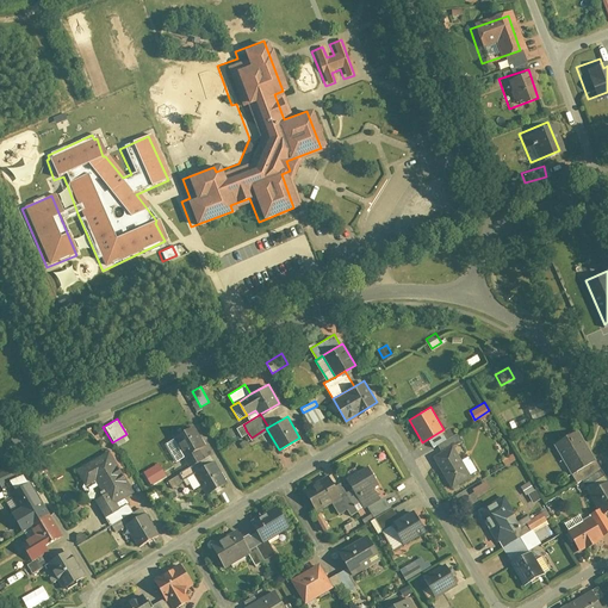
[(247,432),(243,425),(236,428),(241,435),(247,432)]
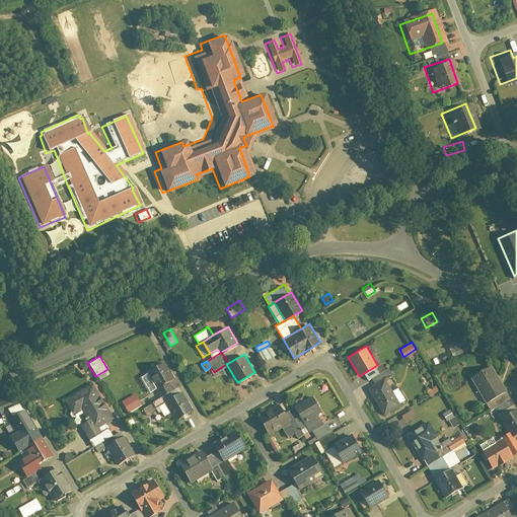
[(164,362),(147,372),(157,387),(168,380),(173,377),(164,362)]
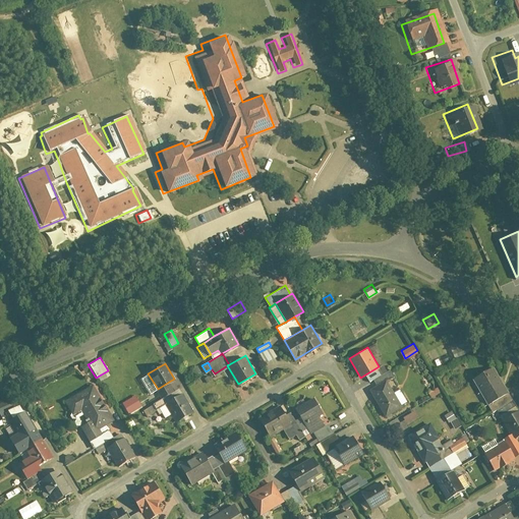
[(200,370),(196,364),(192,367),(196,373),(200,370)]
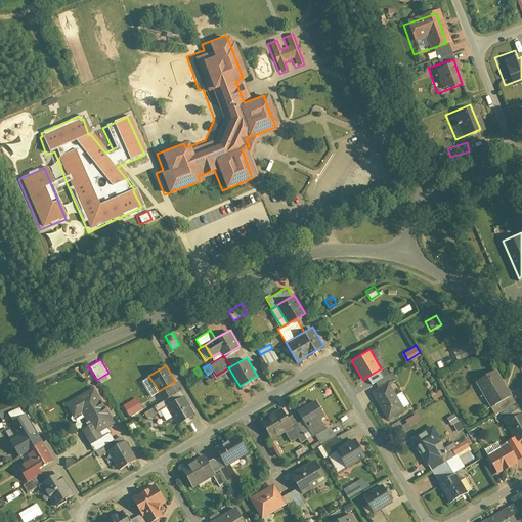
[(511,393),(496,368),(475,381),(490,405),(511,393)]
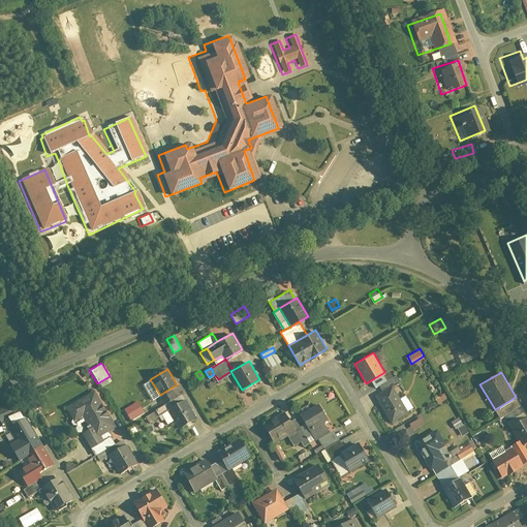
[(160,395),(150,379),(142,383),(152,400),(158,396),(160,395)]
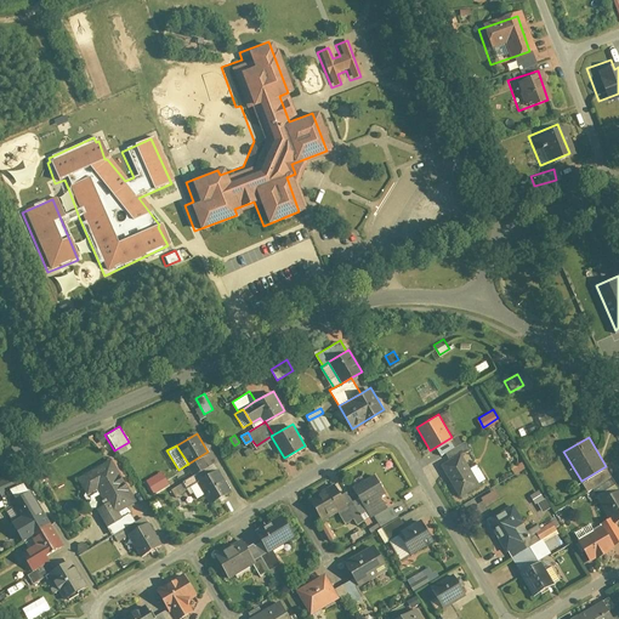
[(249,447),(243,450),(246,456),(253,453),(249,447)]
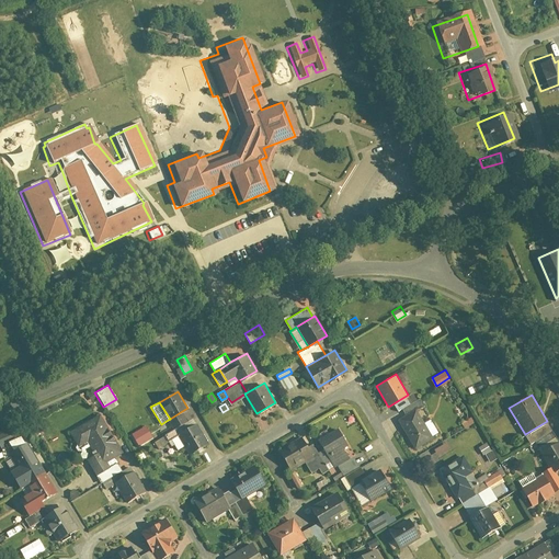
[(415,408),(398,418),(415,447),(433,436),(432,434),(425,423),(415,408)]
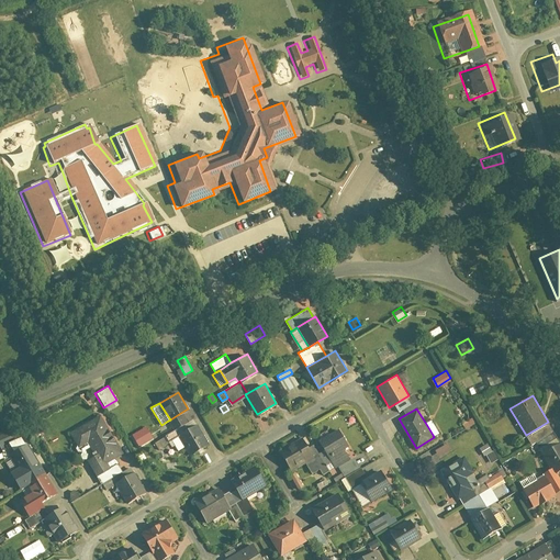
[(188,421),(182,412),(170,420),(168,421),(174,429),(188,421)]
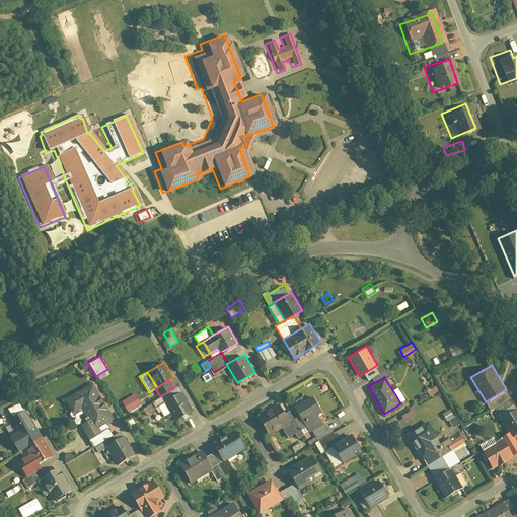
[(114,417),(92,382),(65,398),(73,413),(84,405),(91,418),(97,427),(98,426),(114,417)]
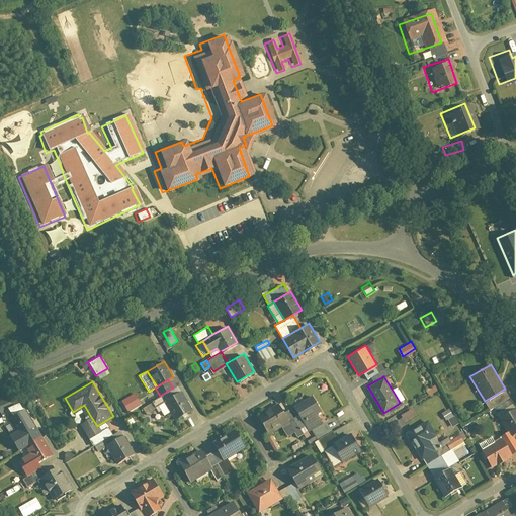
[(426,390),(429,394),(437,389),(435,384),(426,390)]
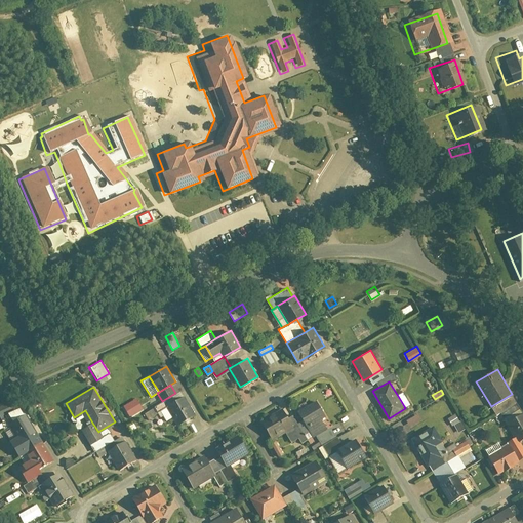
[(403,393),(398,396),(404,406),(409,403),(403,393)]
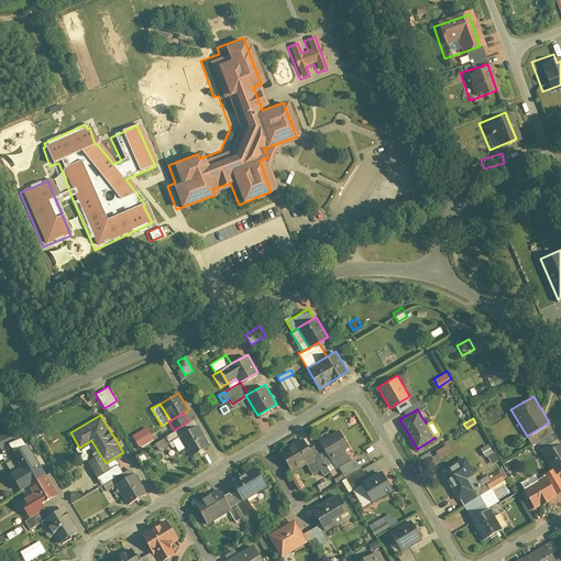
[(209,443),(197,424),(177,436),(185,447),(189,455),(209,443)]
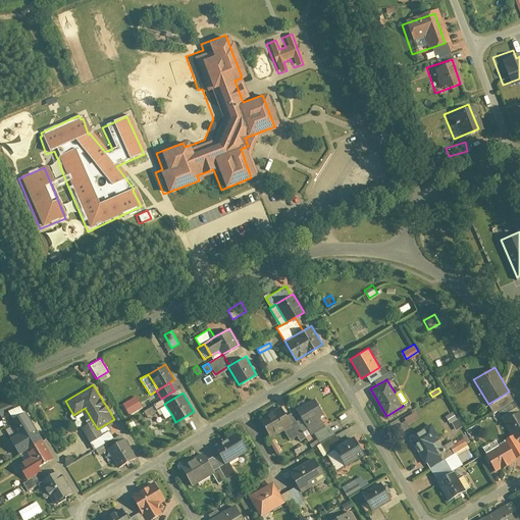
[(313,398),(297,408),(302,417),(305,423),(318,415),(322,413),(313,398)]
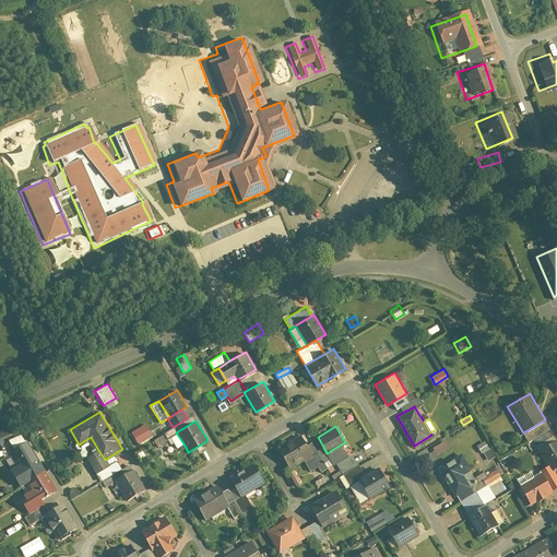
[(14,430),(0,436),(0,442),(1,446),(18,439),(14,430)]
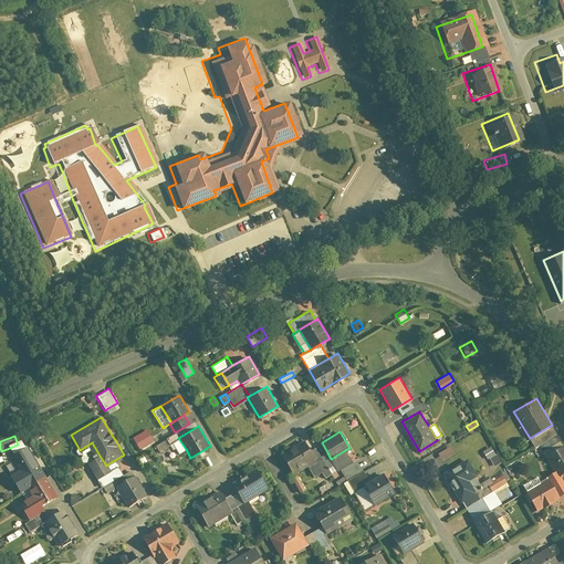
[(144,441),(135,438),(132,447),(142,449),(144,441)]
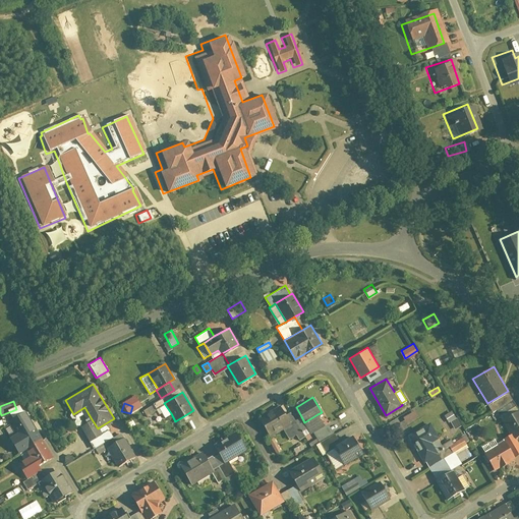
[(171,413),(164,403),(158,407),(165,417),(171,413)]
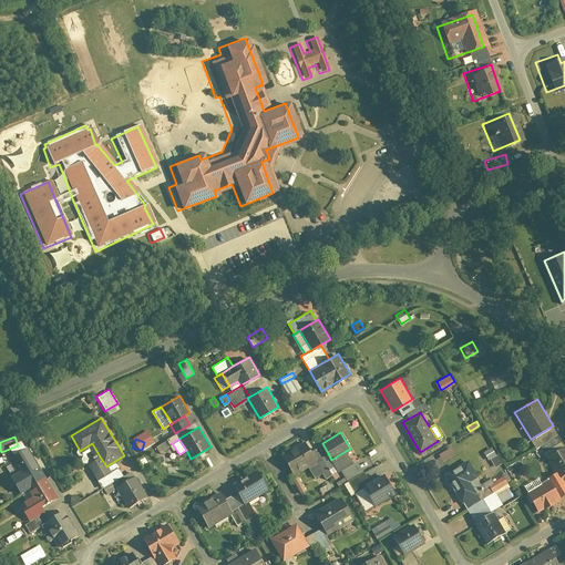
[(283,454),(294,473),(317,460),(305,441),(283,454)]
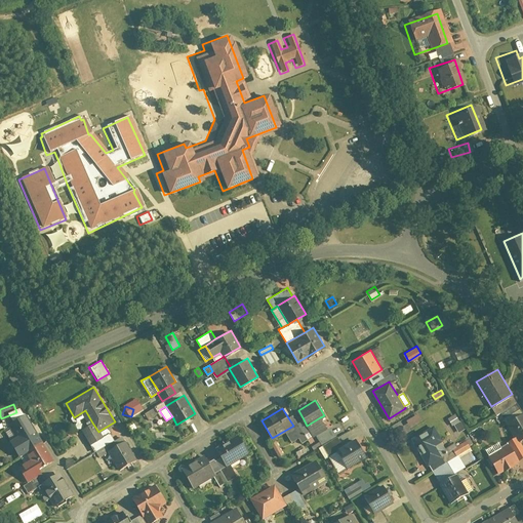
[(418,411),(406,419),(409,425),(421,417),(418,411)]
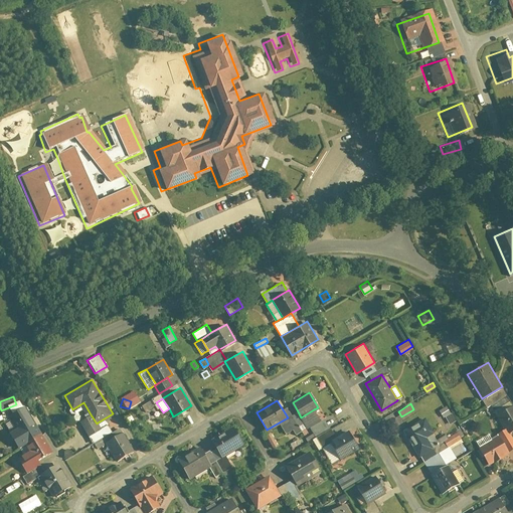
[(506,429),(508,433),(512,429),(512,405),(512,404),(497,413),(506,429)]
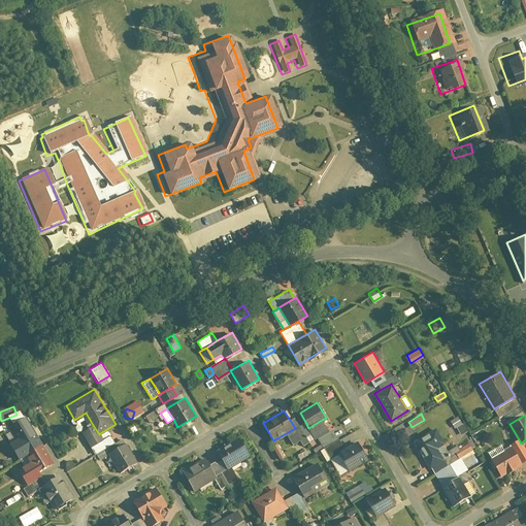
[(458,416),(451,420),(455,427),(456,426),(462,422),(458,416)]
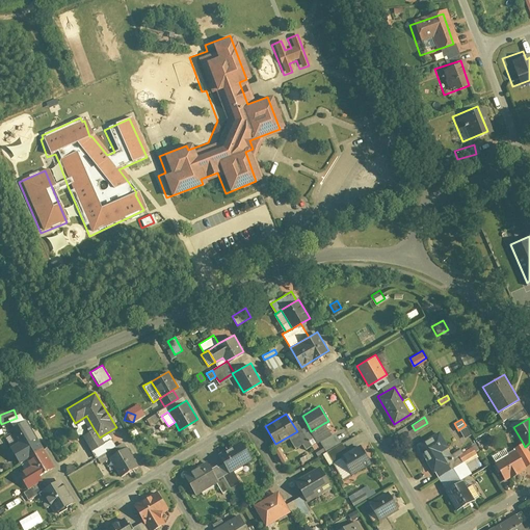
[(25,457),(42,448),(26,421),(10,430),(18,442),(10,446),(20,460),(25,457)]
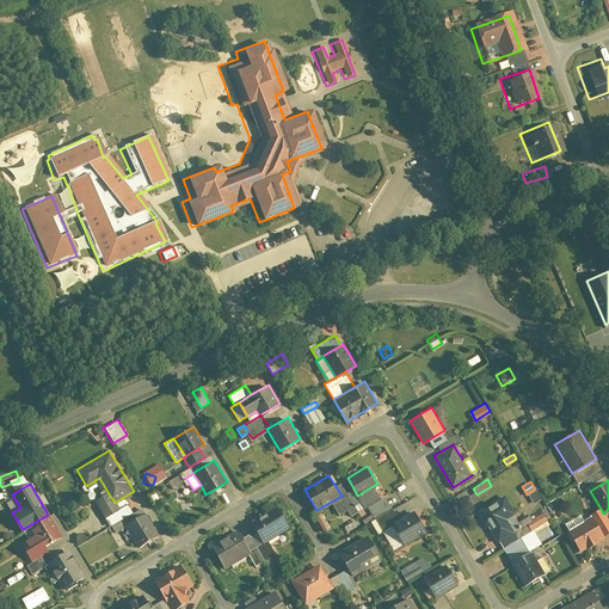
[(373,486),(357,496),(364,506),(367,505),(380,498),(373,486)]
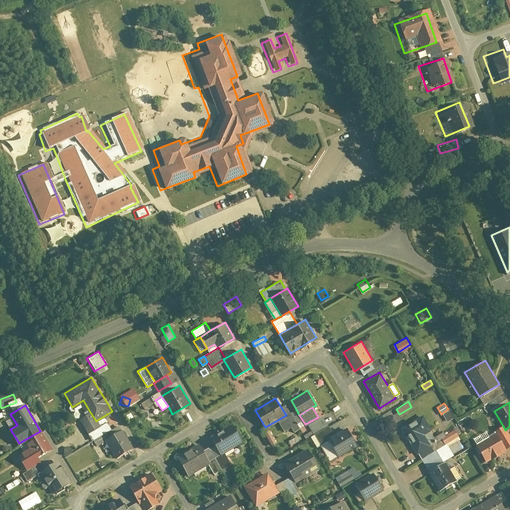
[(296,430),(305,424),(299,415),(296,409),(287,414),(296,430)]
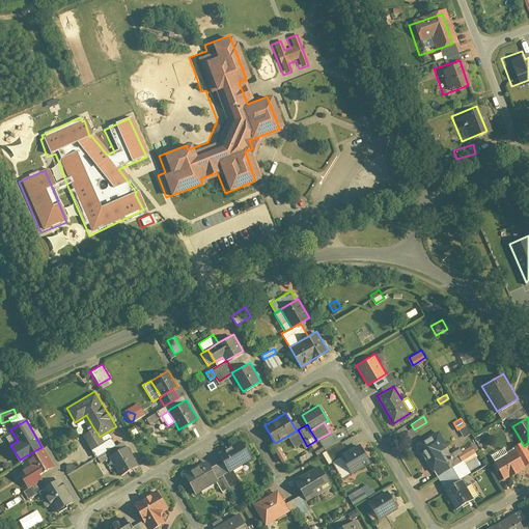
[(470,433),(465,424),(458,428),(464,436),(470,433)]
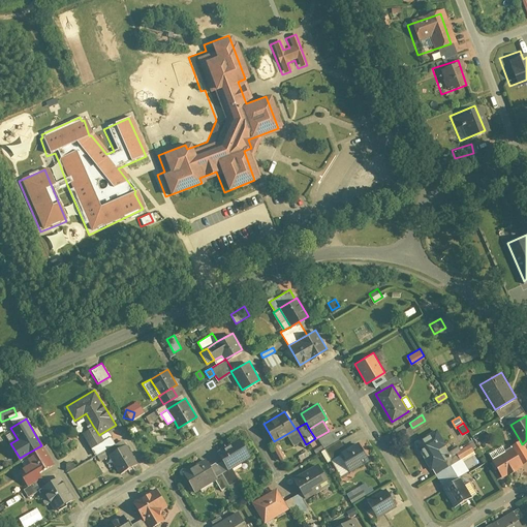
[(91,446),(103,439),(100,434),(99,435),(93,426),(82,432),(91,446)]
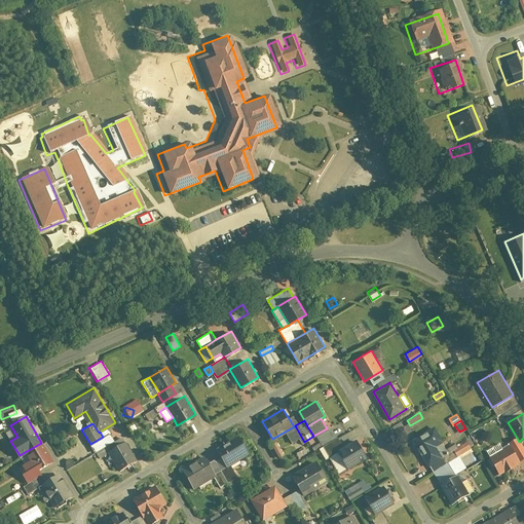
[(327,428),(315,435),(322,445),(337,437),(331,426),(327,428)]
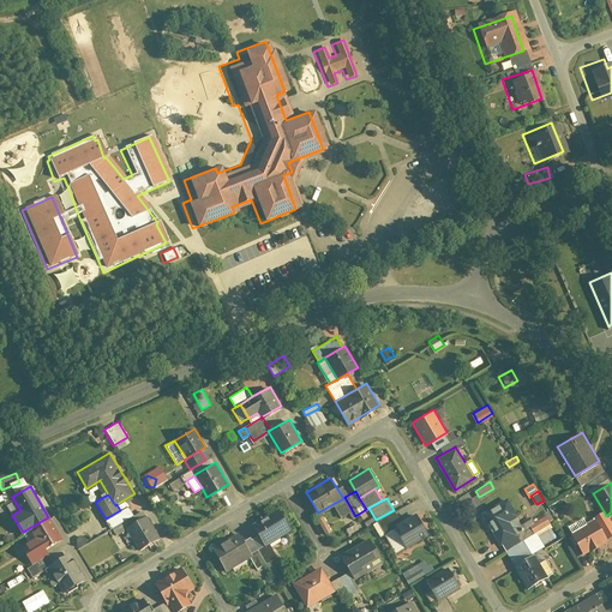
[(517,515),(508,498),(483,513),(493,529),(509,521),(517,515)]
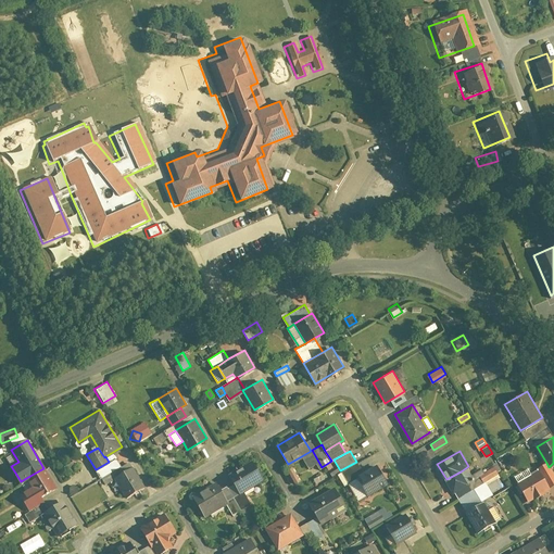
[(109,462),(96,469),(100,478),(120,466),(115,457),(109,462)]
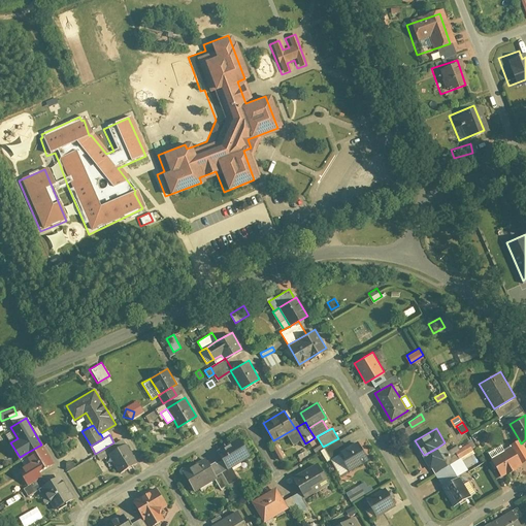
[(512,447),(522,463),(525,460),(525,452),(521,444),(519,439),(510,445),(512,447)]
